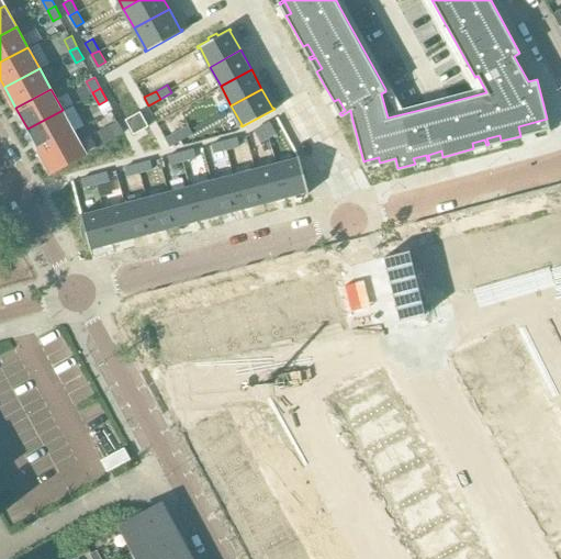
[(74,131),(63,110),(27,129),(38,149),(74,131)]
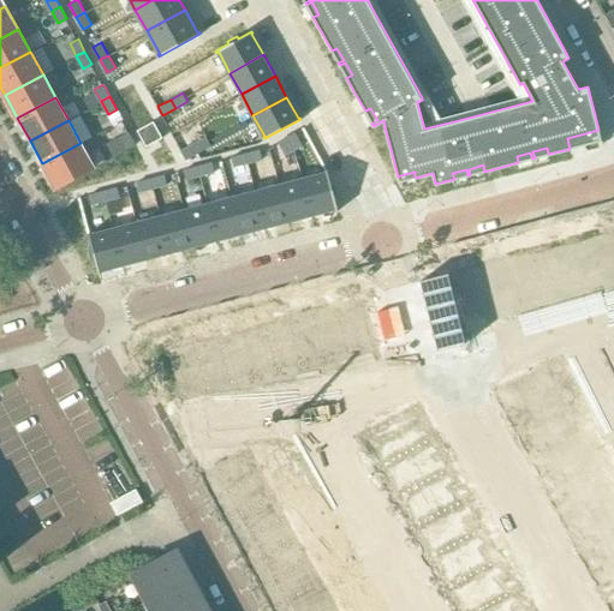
[(154,120),(137,129),(147,145),(148,144),(158,139),(162,136),(154,120)]
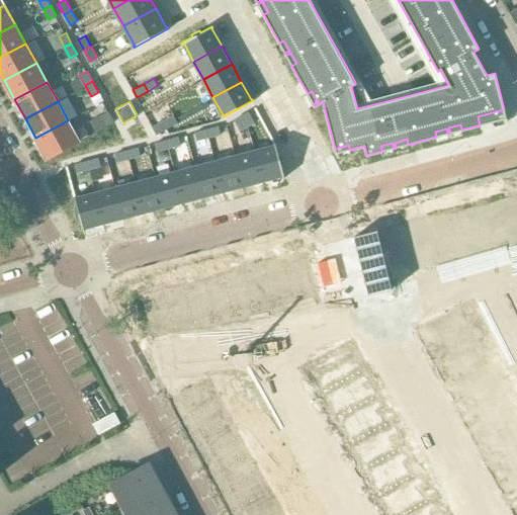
[(108,110),(101,113),(107,124),(114,120),(108,110)]
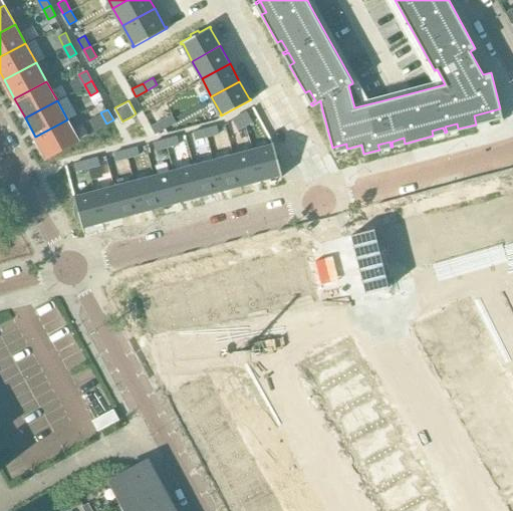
[(247,109),(240,113),(246,124),(253,120),(247,109)]
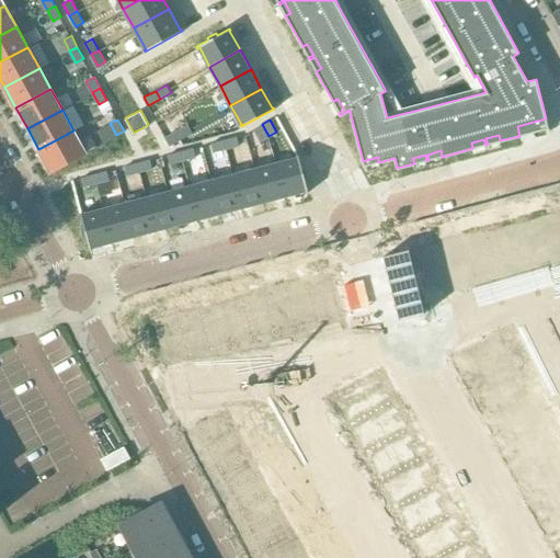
[(189,124),(176,131),(181,138),(193,132),(189,124)]
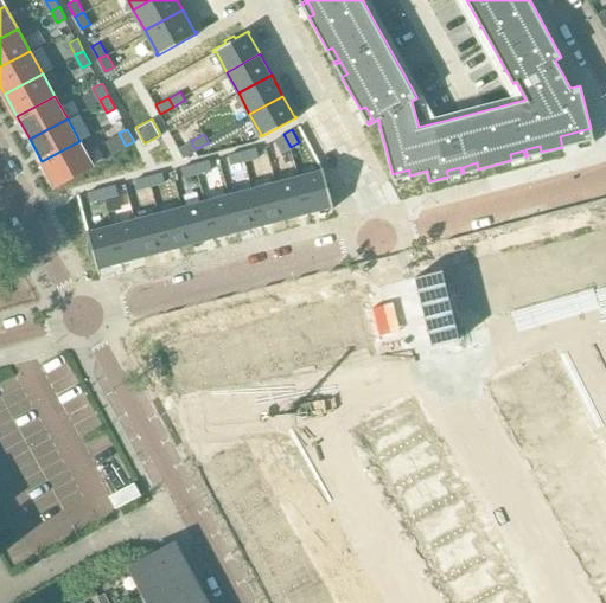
[(284,134),(275,139),(282,151),(291,147),(284,134)]
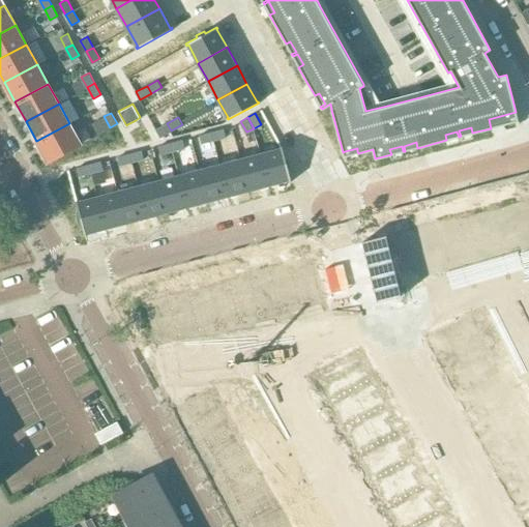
[(69,123),(36,141),(48,162),(81,143),(69,123)]
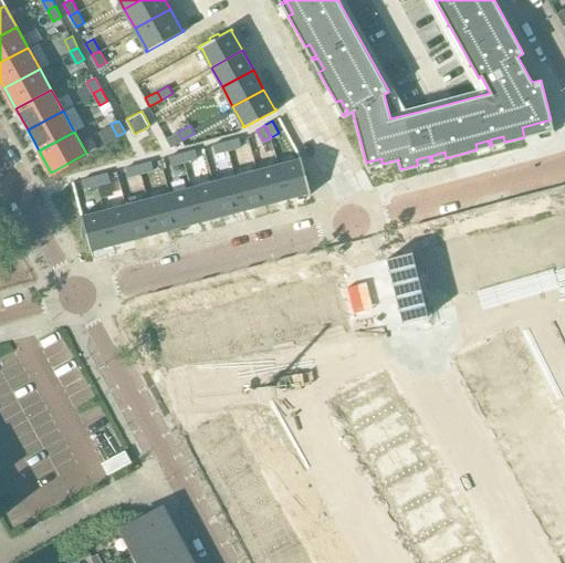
[(178,132),(167,138),(171,145),(182,139),(178,132)]
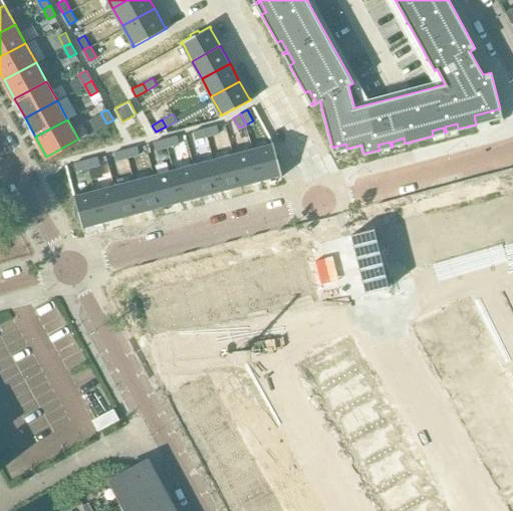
[(217,123),(205,126),(208,135),(219,132),(217,123)]
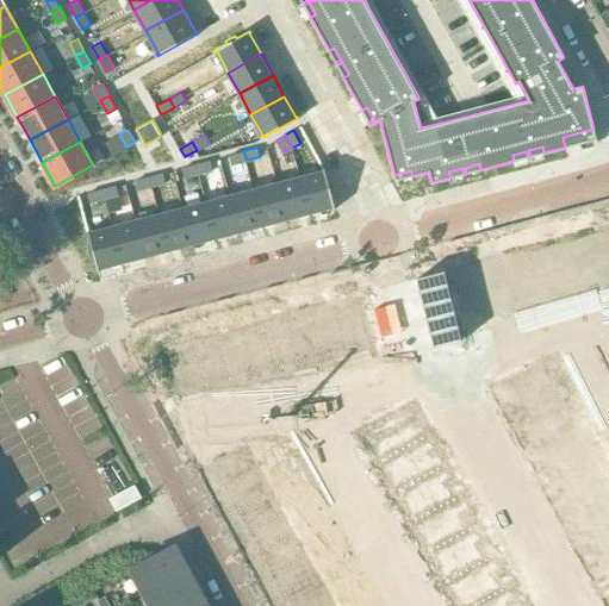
[(243,150),(230,155),(232,163),(247,160),(243,150)]
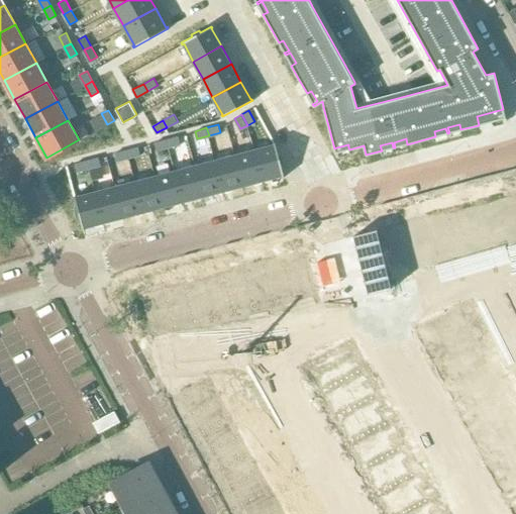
[(179,135),(167,138),(169,146),(181,143),(179,135)]
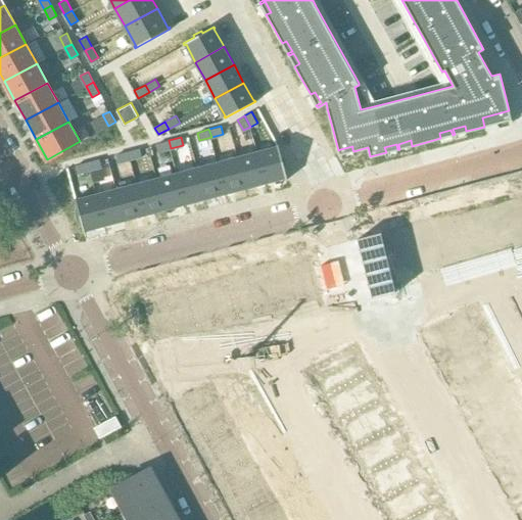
[(169,140),(156,143),(158,151),(171,148),(169,140)]
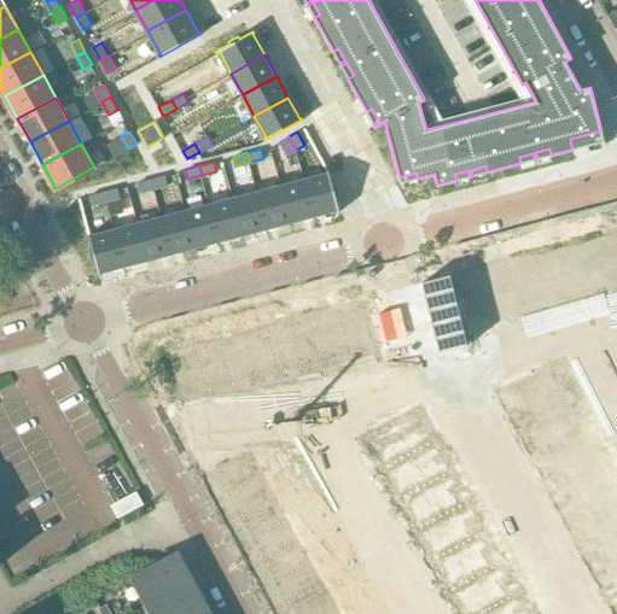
[(327,171),(304,177),(314,215),(337,209),(338,211),(339,210),(336,196),(339,194),(337,183),(333,185),(329,170),(327,170),(327,171)]
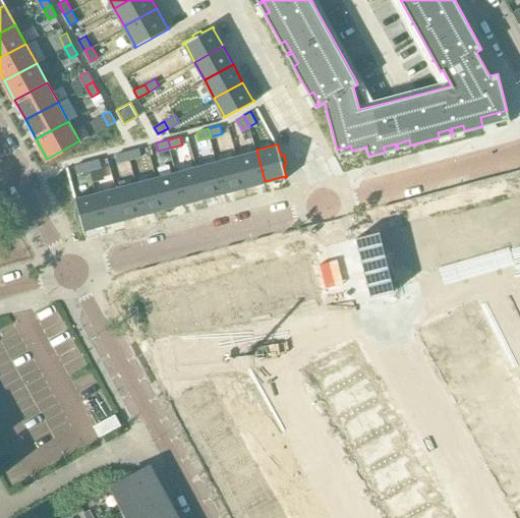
[(139,147),(128,150),(130,158),(141,155),(139,147)]
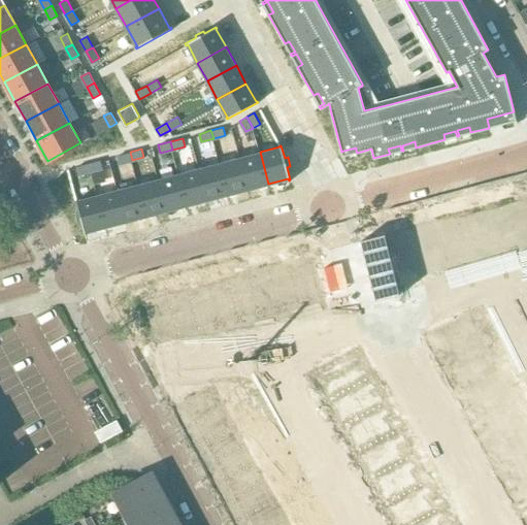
[(130,152),(118,156),(120,163),(132,160),(130,152)]
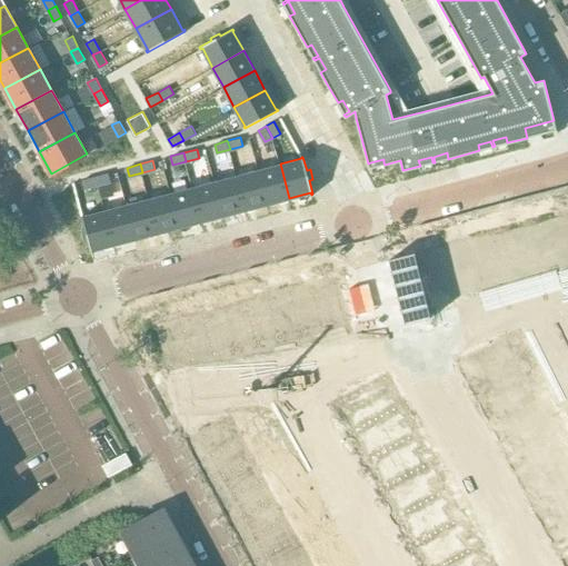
[(280,164),(258,170),(268,205),(289,198),(280,164)]
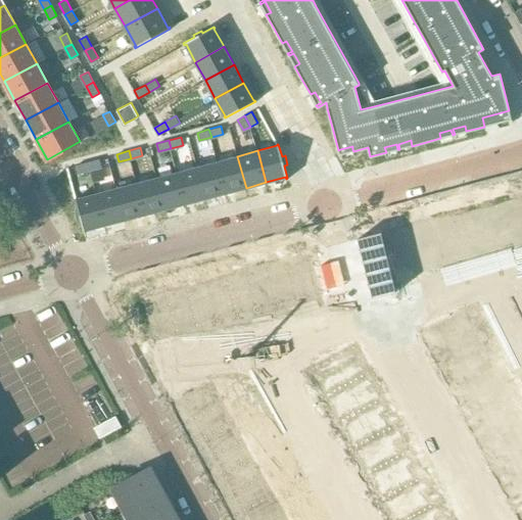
[(237,156),(218,161),(226,193),(246,188),(237,156)]
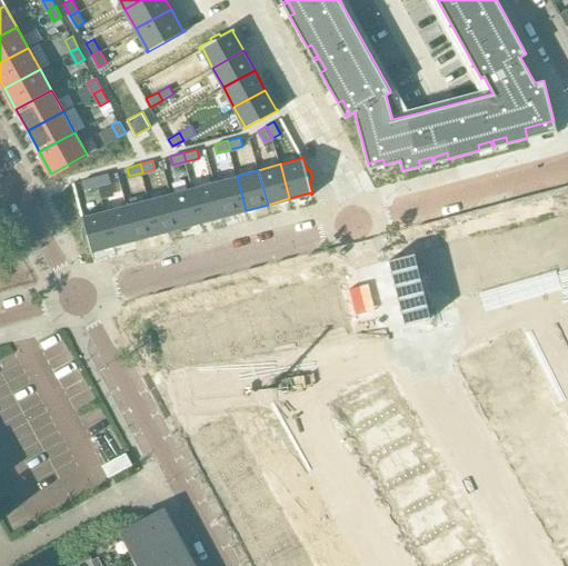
[(109,172),(96,176),(98,185),(111,181),(109,172)]
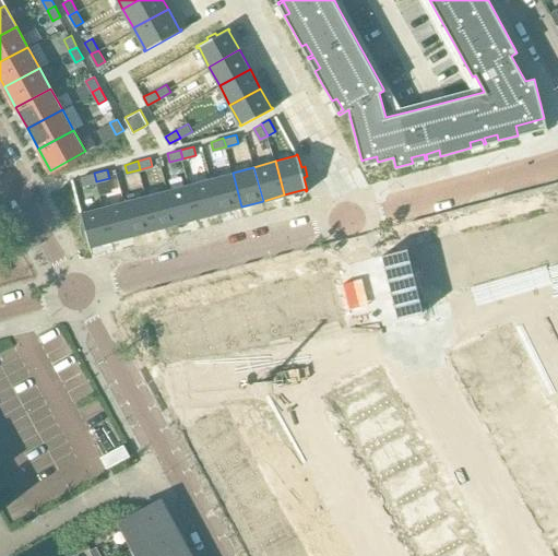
[(94,173),(81,176),(83,185),(96,181),(94,173)]
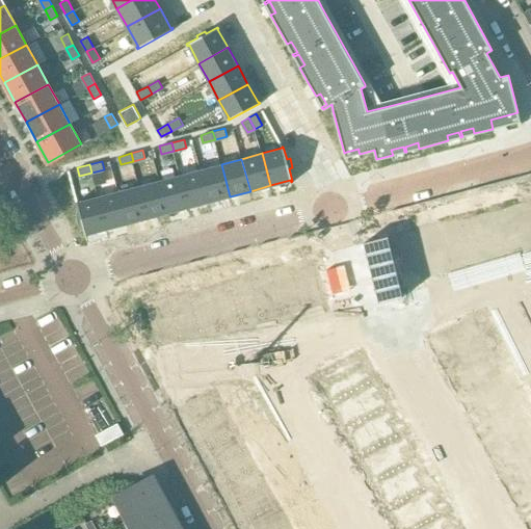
[(221,164),(201,169),(209,202),(230,196),(221,164)]
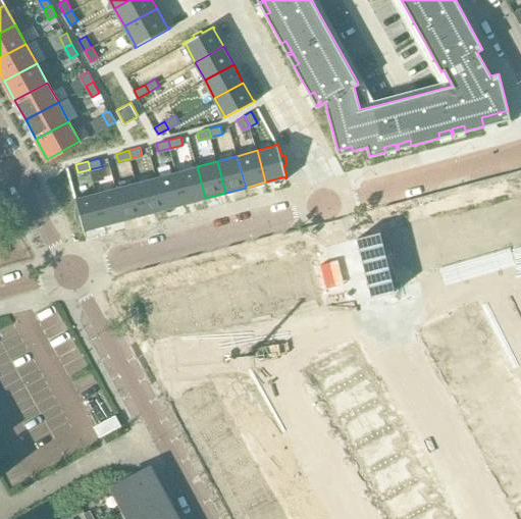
[(197,166),(176,171),(185,203),(205,198),(197,166)]
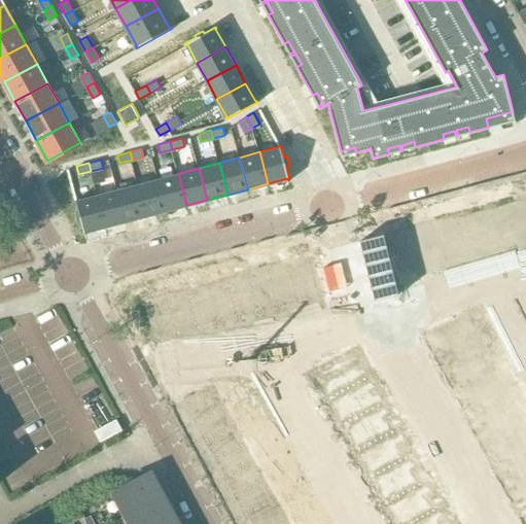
[(178,173),(159,178),(167,210),(186,205),(178,173)]
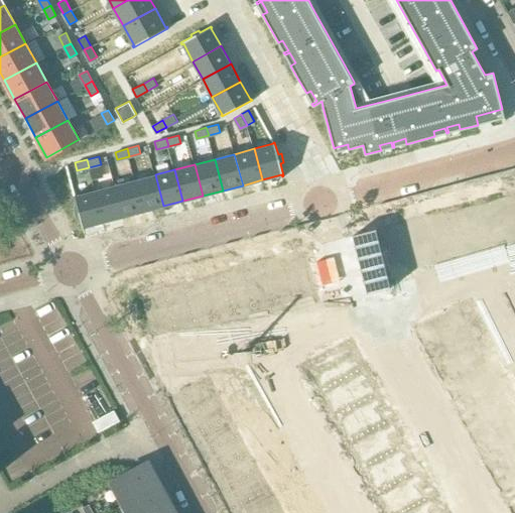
[(155,174),(135,180),(143,212),(163,206),(155,174)]
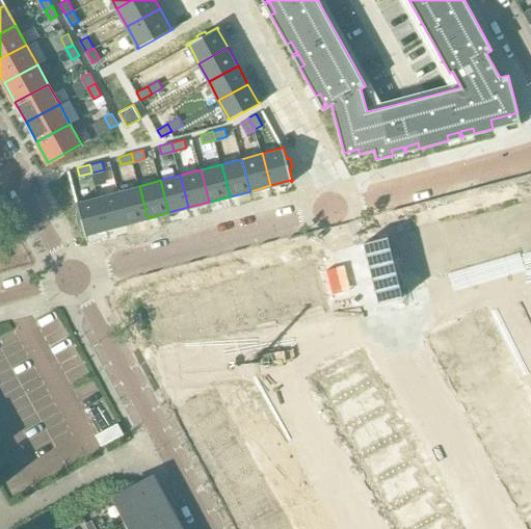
[(139,186),(118,191),(127,223),(148,218),(139,186)]
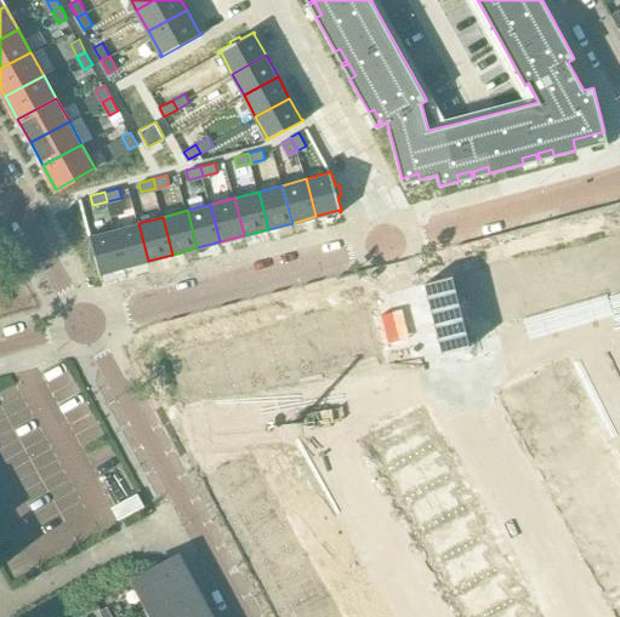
[(138,223),(115,229),(125,267),(148,261),(138,223)]
